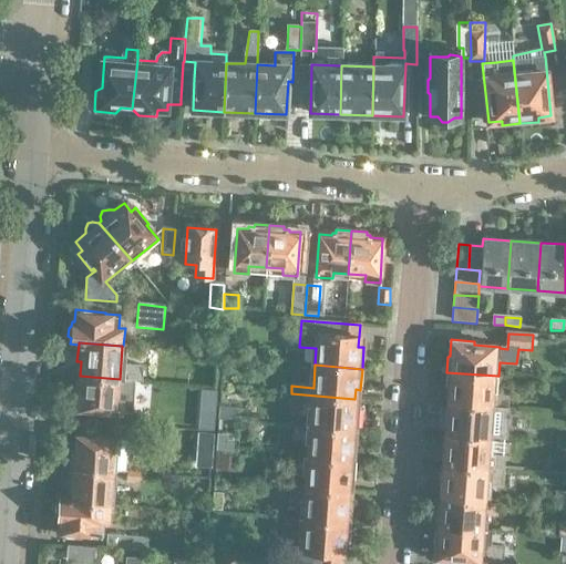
[(498,376),(446,372),(445,388),(448,391),(449,391),(448,403),(507,409),(510,409),(510,397),(492,396),(492,393),(497,393),(498,376)]
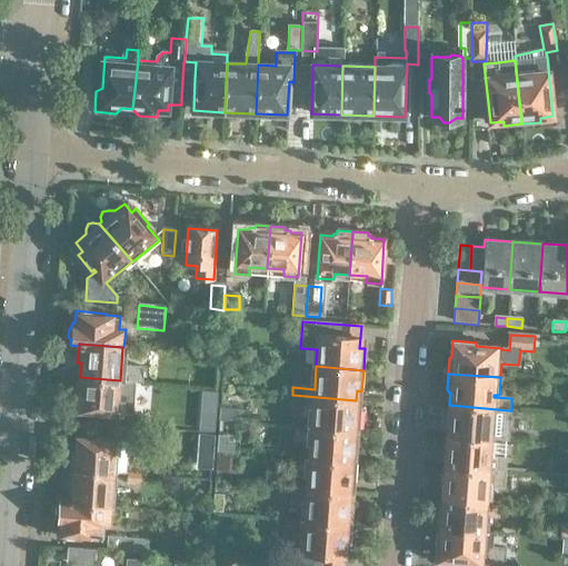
[(75,391),(79,391),(77,410),(108,413),(108,425),(122,426),(122,429),(137,430),(138,413),(123,411),(125,398),(119,398),(120,380),(80,377),(80,379),(76,379),(75,391)]
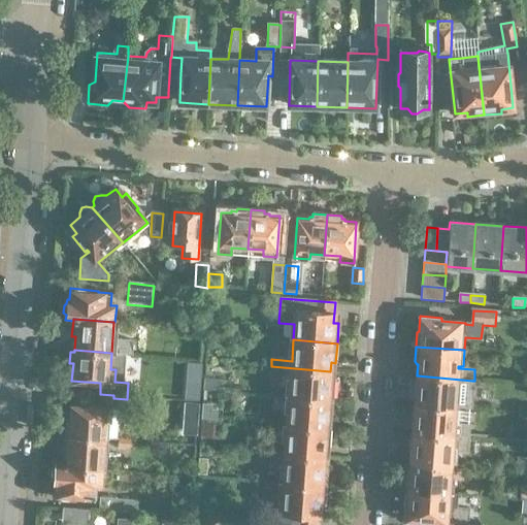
[(271,371),(283,372),(283,378),(291,378),(289,396),(333,400),(334,381),(329,381),(330,371),(271,366),(271,371)]
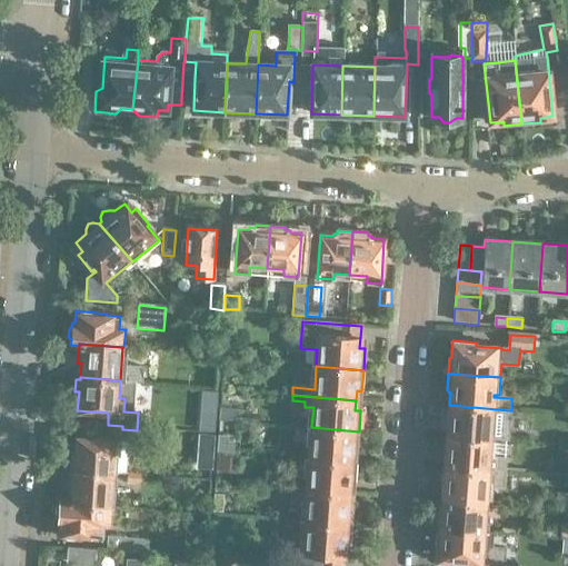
[(449,405),(447,437),(507,442),(509,410),(449,405)]
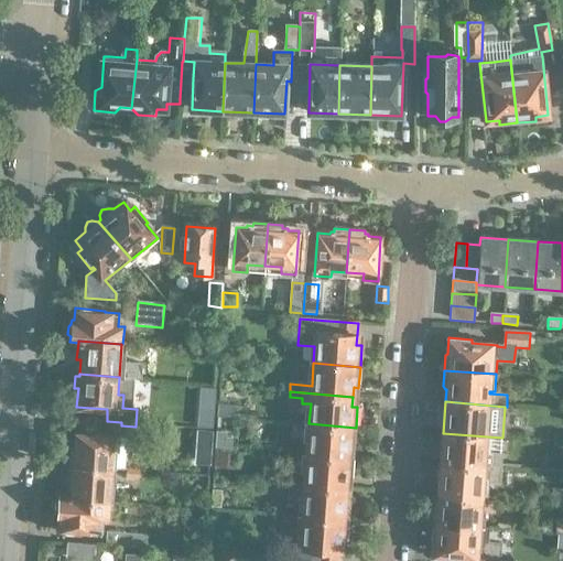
[(235,407),(218,406),(218,417),(235,419),(235,407)]
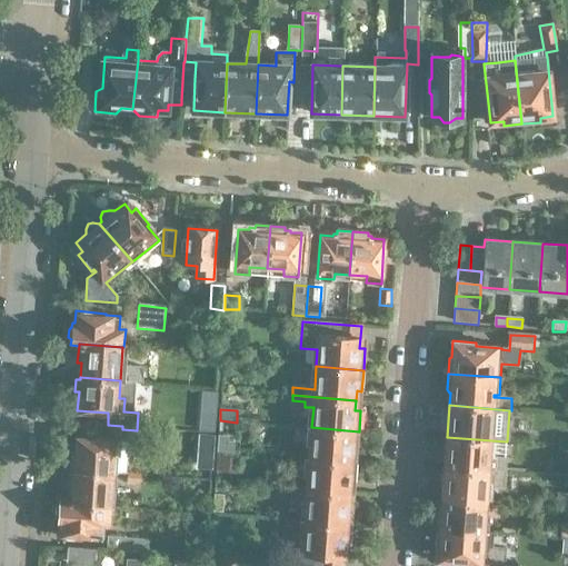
[(73,466),(73,468),(118,472),(119,455),(120,456),(122,429),(122,426),(108,425),(107,439),(76,437),(75,454),(70,454),(69,466),(73,466)]
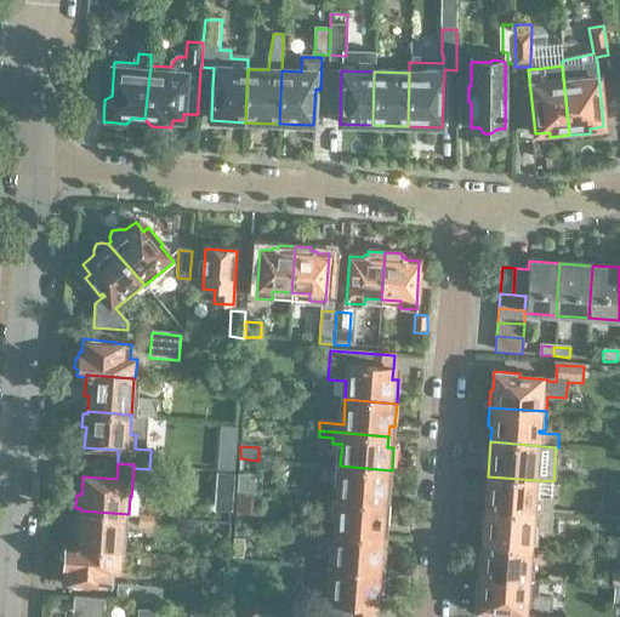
[(340,466),(337,501),(384,504),(385,492),(391,493),(392,470),(340,466)]
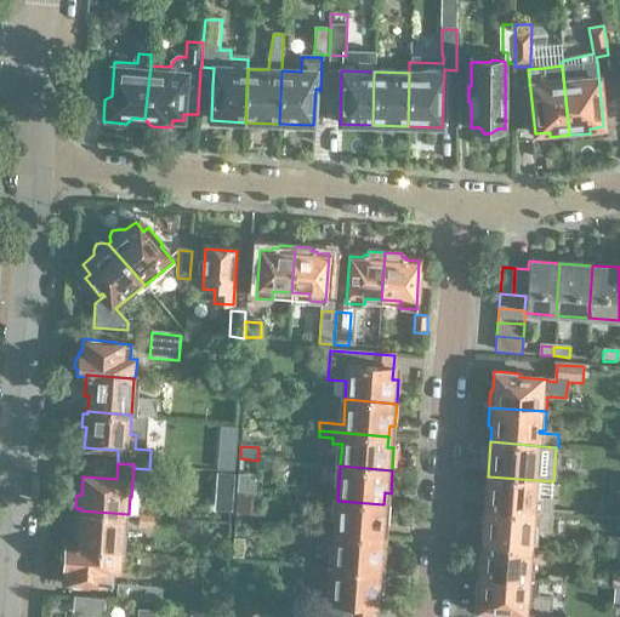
[(237,493),(256,495),(256,483),(250,483),(250,476),(238,476),(237,493)]
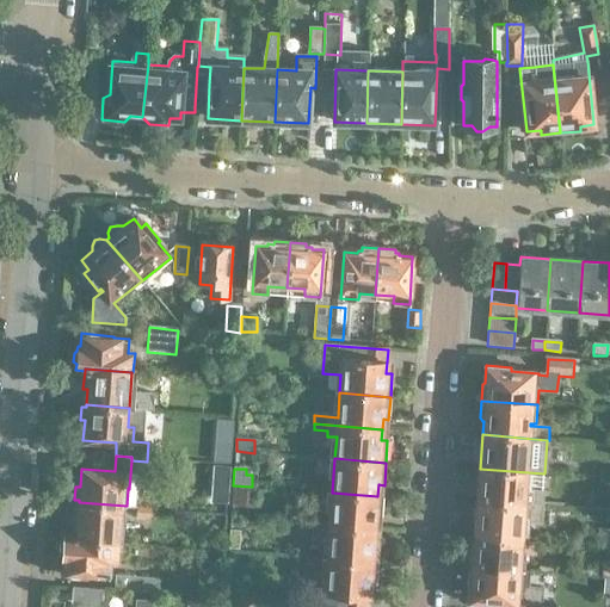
[(480,469),(478,501),(543,506),(544,493),(531,491),(533,475),(525,475),(527,472),(480,469)]
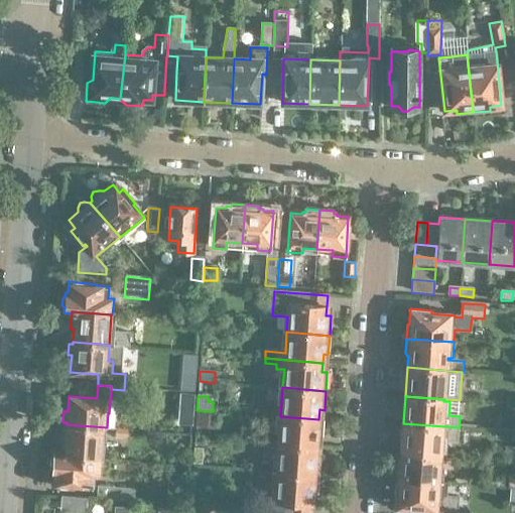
[(217,415),(203,414),(202,429),(215,430),(217,415)]
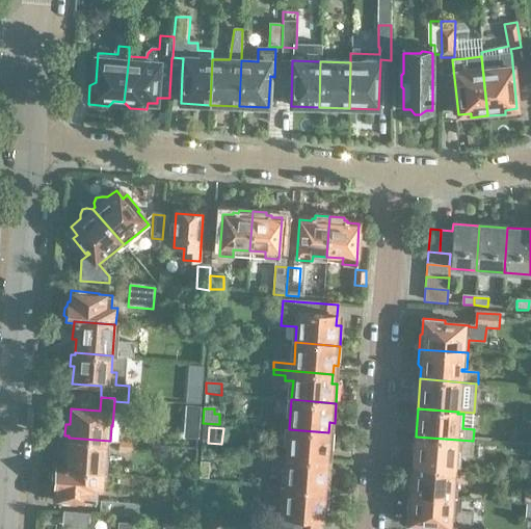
[(289,429),(287,458),(326,460),(327,451),(333,452),(334,432),(328,432),(289,429)]
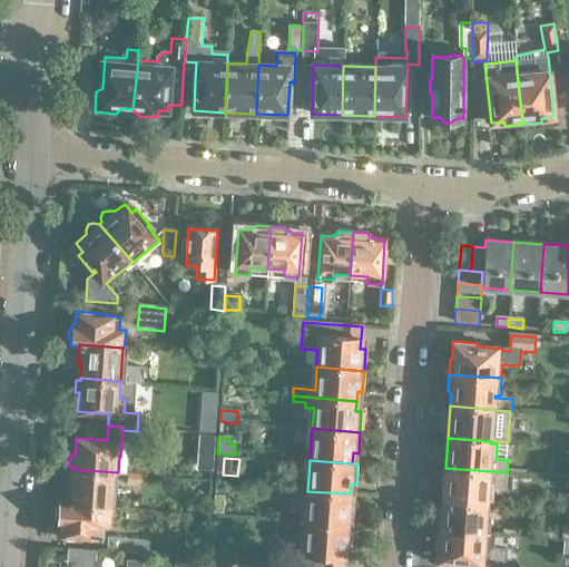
[(443,499),(486,502),(493,504),(494,490),(506,490),(507,472),(445,468),(443,499)]
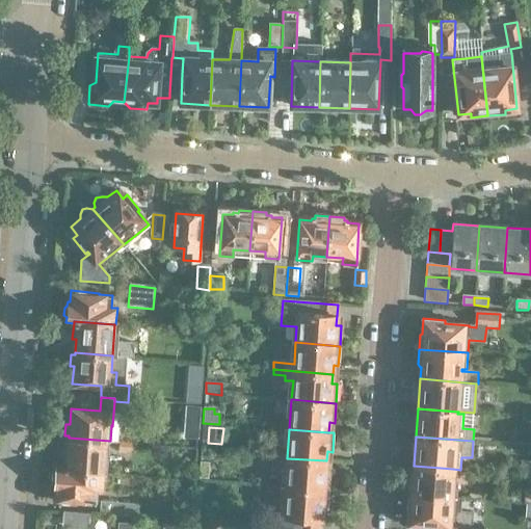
[(63,455),(62,468),(62,469),(108,473),(110,441),(69,438),(68,455),(63,455)]
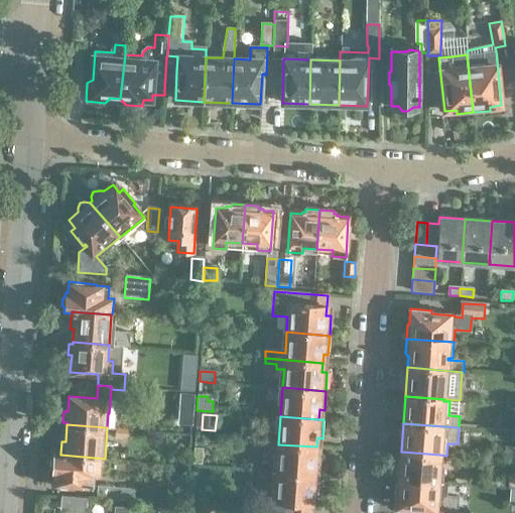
[(116,438),(128,439),(128,430),(116,429),(116,438)]
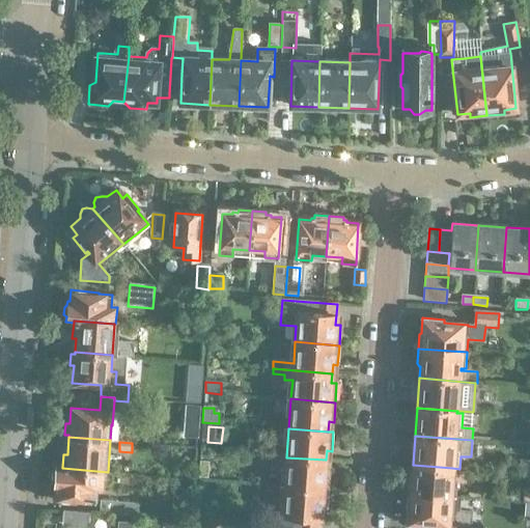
[(286,457),(265,455),(265,465),(285,467),(284,487),(329,490),(330,470),(325,470),(326,460),(286,457)]
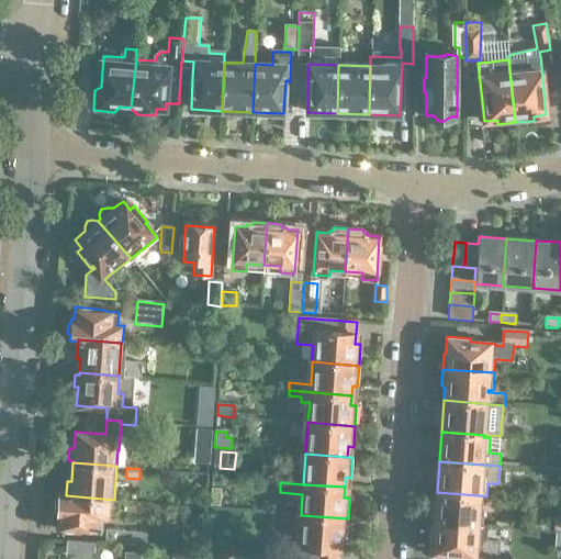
[(560,488),(551,488),(550,501),(560,502),(560,488)]
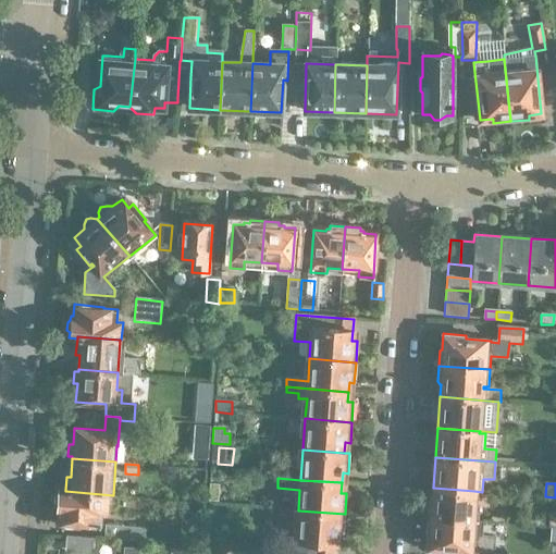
[(428,503),(427,518),(479,521),(480,505),(473,505),(474,491),(433,488),(432,501),(431,500),(428,503)]
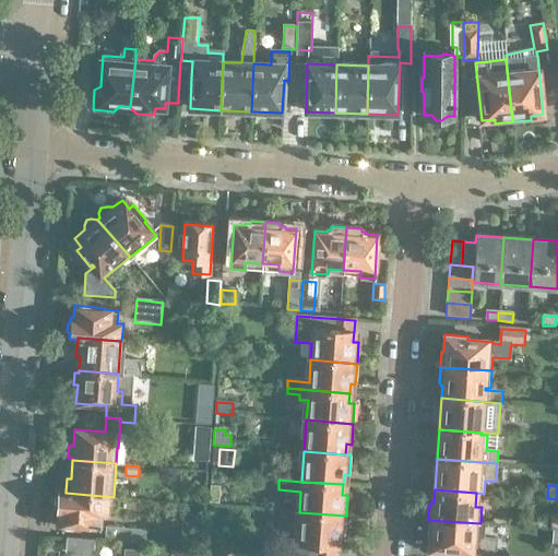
[(66,493),(66,492),(58,492),(58,496),(55,498),(54,506),(57,509),(56,513),(58,513),(58,525),(87,529),(87,525),(102,527),(103,517),(108,518),(109,498),(113,499),(114,497),(66,493)]
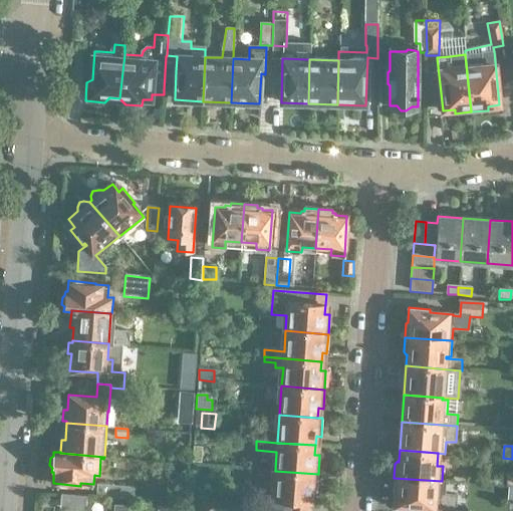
[(316,493),(318,474),(275,471),(274,486),(259,484),(256,509),(270,510),(310,510),(312,492),(316,493)]
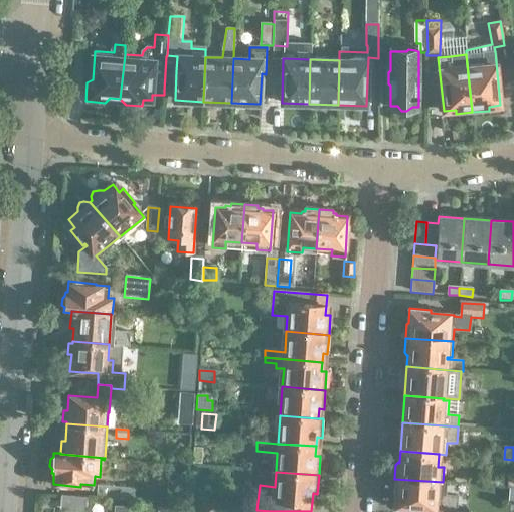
[(443,482),(394,479),(393,492),(395,495),(394,508),(415,510),(415,508),(445,510),(445,511),(468,511),(464,511),(465,498),(442,496),(443,482)]
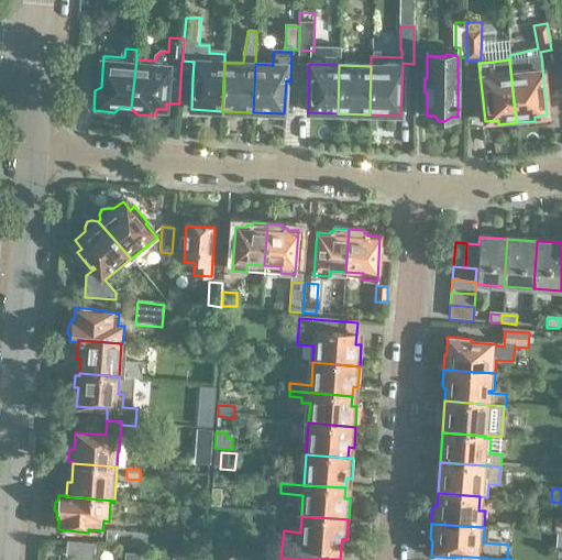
[(107,533),(106,545),(146,548),(147,535),(107,533)]
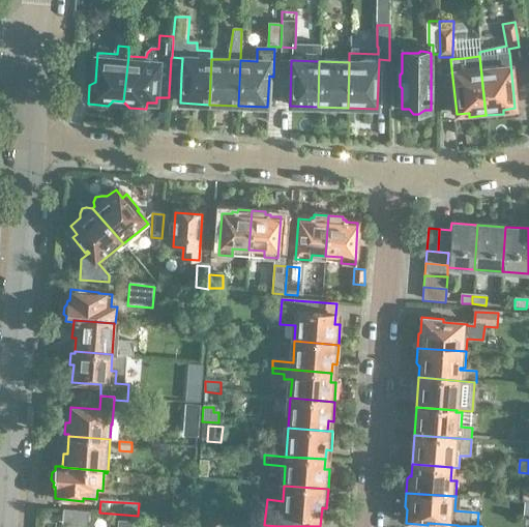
[(61,510),(60,523),(85,525),(86,514),(61,510)]
